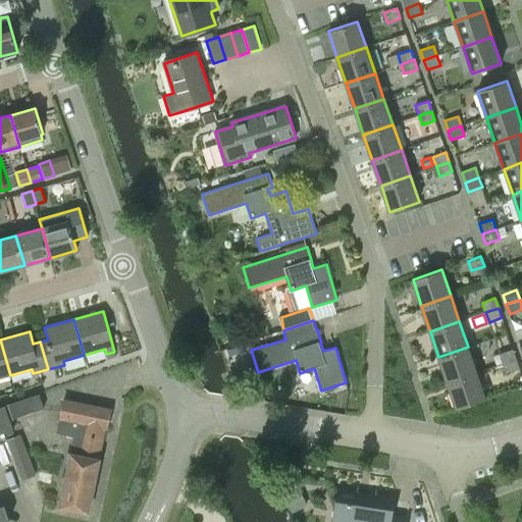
[(0,377),(10,375),(0,340),(0,377)]
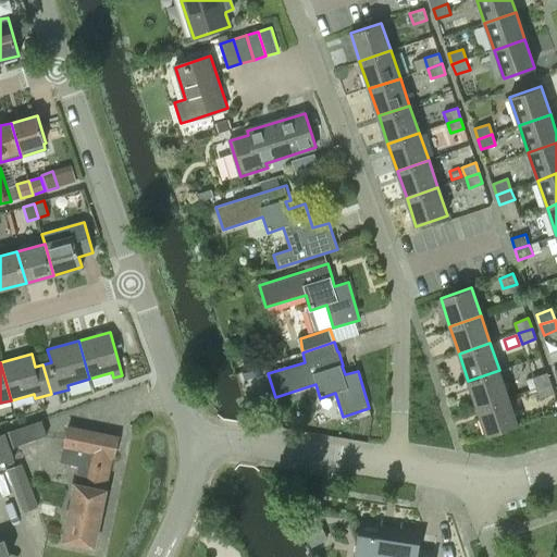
[(478,408),(508,397),(499,370),(468,381),(478,408)]
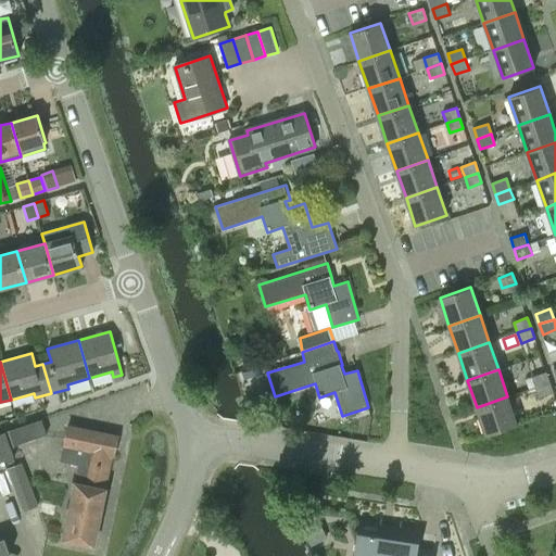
[(535,387),(550,382),(545,371),(532,377),(535,387)]
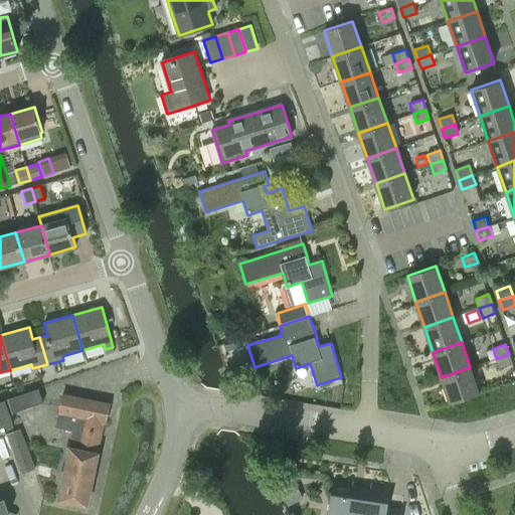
[(512,363),(509,354),(496,358),(499,368),(512,363)]
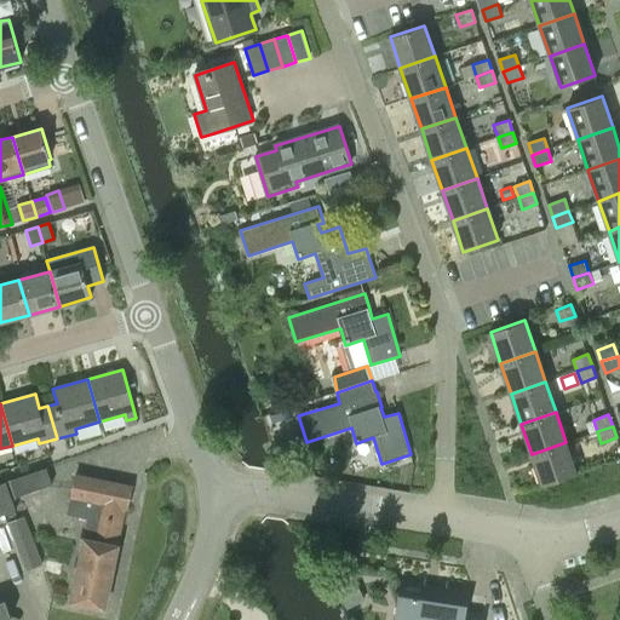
[(577,474),(566,442),(532,454),(543,486),(577,474)]
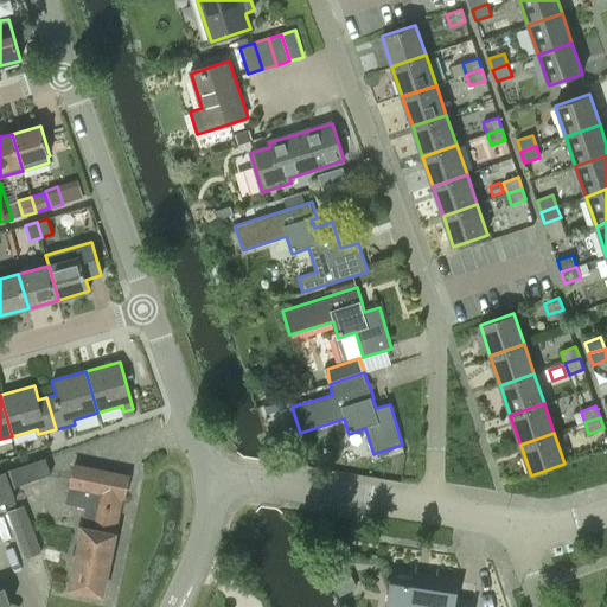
[(16,487),(50,474),(45,459),(10,472),(16,487)]
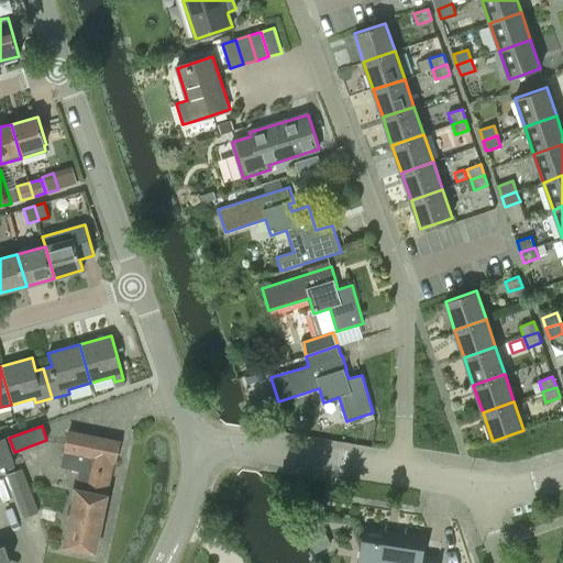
[(77,489),(108,496),(108,495),(107,495),(113,462),(117,462),(121,443),(67,432),(61,467),(80,472),(77,489)]
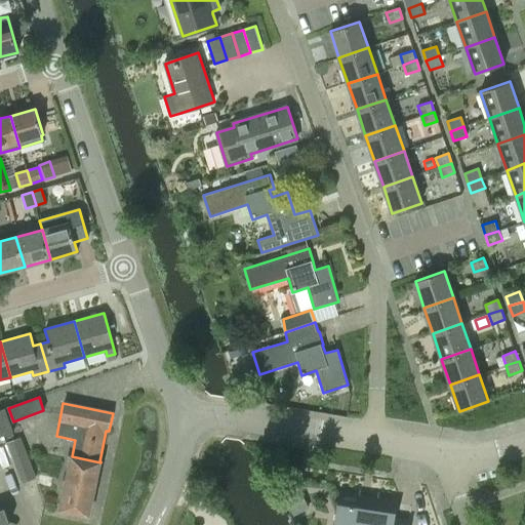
[(0,437),(12,433),(5,409),(0,410),(0,437)]
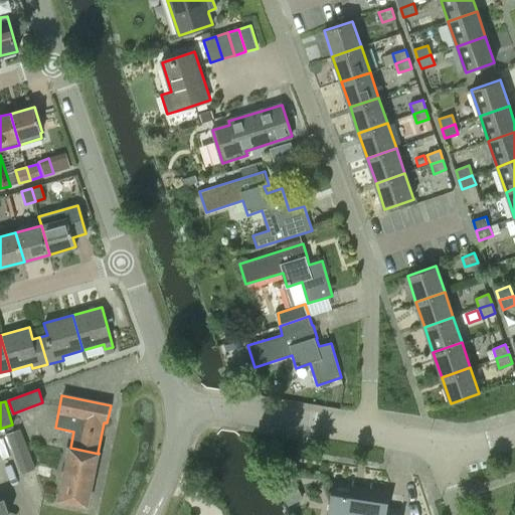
[(21,428),(6,435),(10,444),(14,454),(21,473),(34,468),(36,467),(24,438),(21,428)]
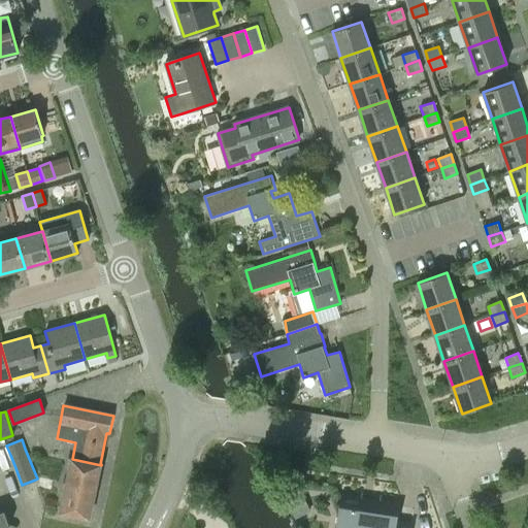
[(90,519),(101,465),(72,459),(61,513),(90,519)]
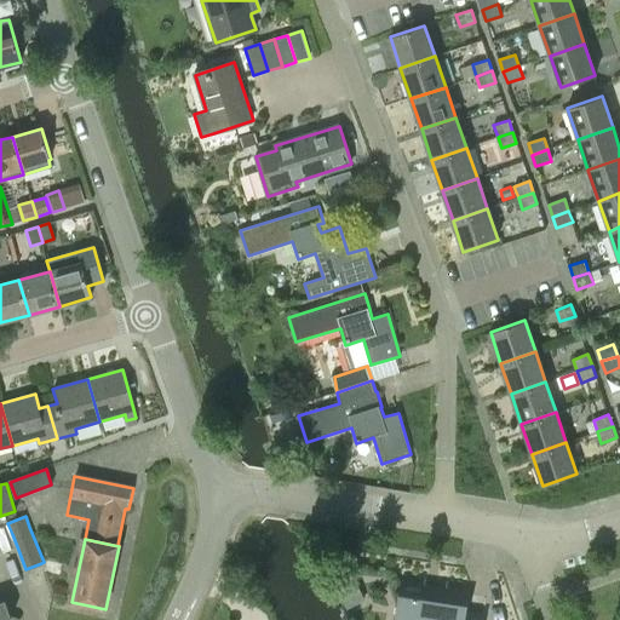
[(354,575),(336,584),(339,592),(357,584),(354,575)]
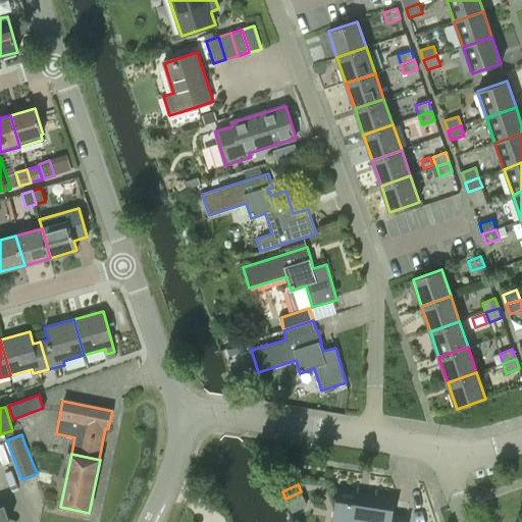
[(406,521),(407,518),(394,516),(396,501),(340,491),(333,521),(406,521)]
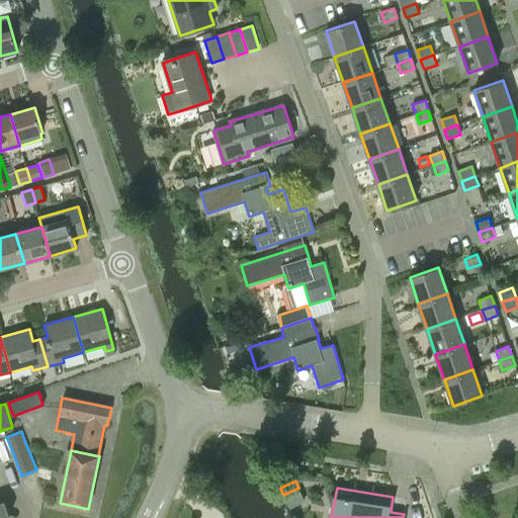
[(0,517),(9,517),(4,501),(0,502),(0,517)]
